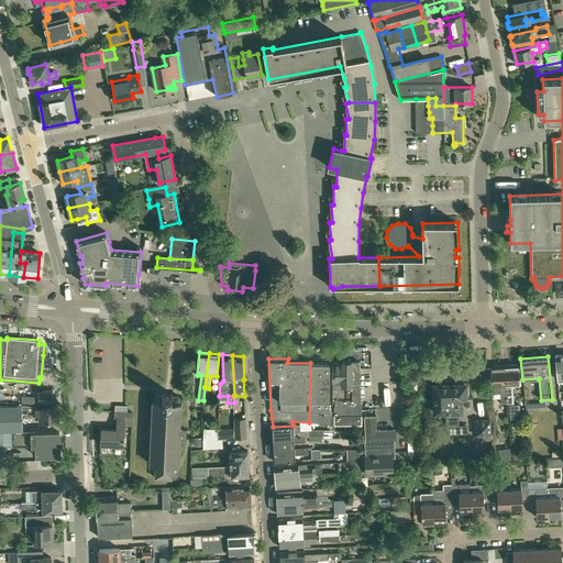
[(330,363),(310,363),(309,422),(331,424),(331,410),(330,410),(330,363)]
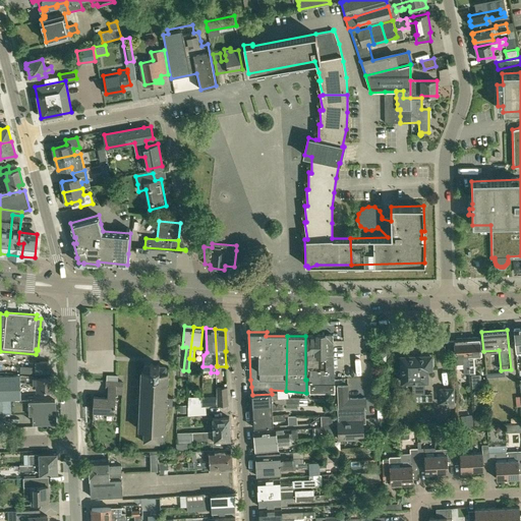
[(316,336),(308,336),(308,373),(309,372),(309,380),(306,380),(306,393),(335,396),(336,385),(333,336),(316,336)]
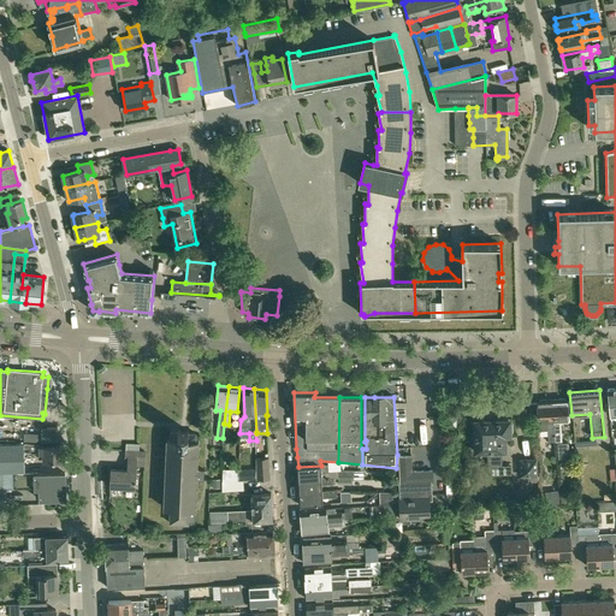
[(557,401),(552,401),(555,442),(562,440),(561,421),(569,420),(567,401),(566,401),(566,398),(557,400),(557,401)]
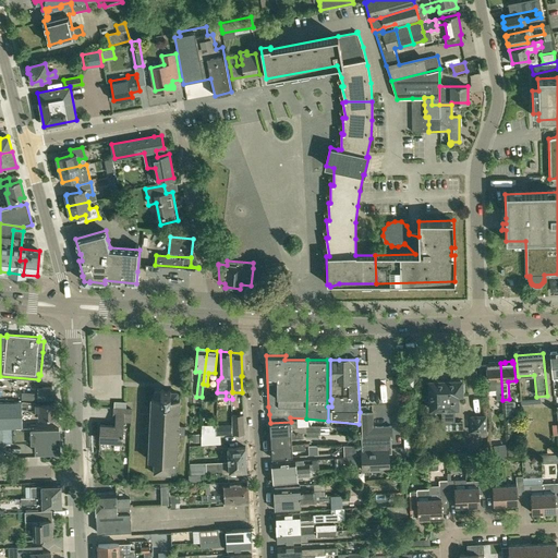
[(502,400),(500,363),(496,364),(496,362),(487,362),(488,364),(486,364),(486,365),(480,366),(481,379),(488,379),(489,390),(496,390),(497,400),(502,400)]
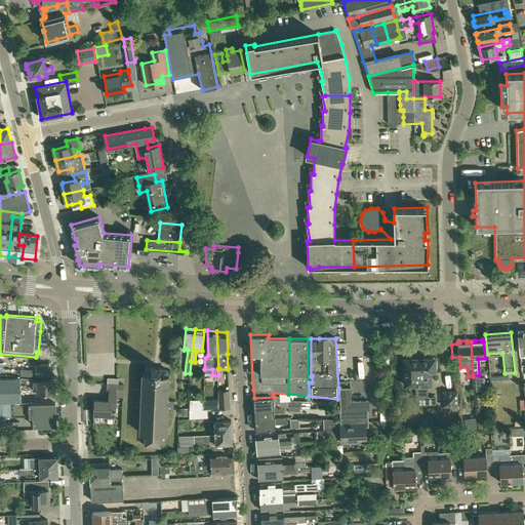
[(435,358),(434,358),(434,355),(422,355),(422,358),(404,358),(405,385),(415,385),(416,398),(428,397),(428,385),(432,384),(432,371),(435,371),(435,368),(437,368),(437,361),(435,361),(435,358)]
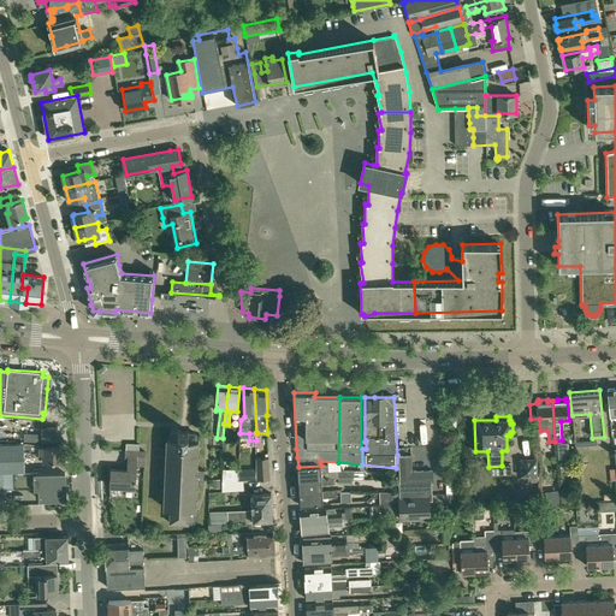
[(58,442),(58,427),(42,428),(42,442),(58,442)]
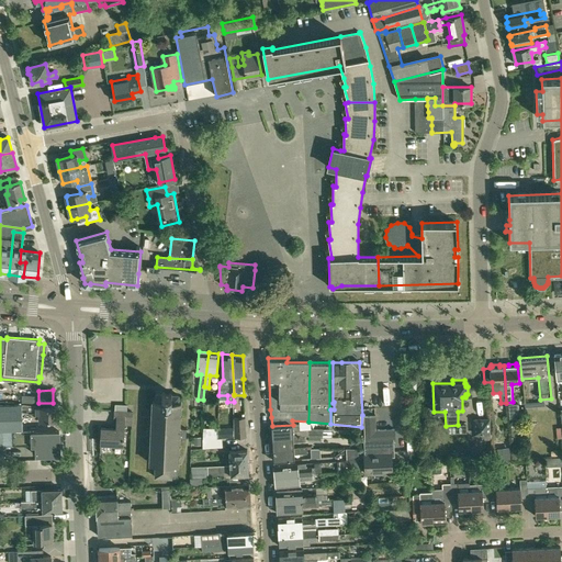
[(178,479),(178,464),(179,438),(186,438),(187,429),(180,428),(181,402),(179,402),(179,395),(172,395),(172,393),(163,393),(163,394),(155,394),(155,401),(153,401),(152,429),(147,429),(147,436),(150,436),(149,463),(155,464),(155,478),(178,479)]
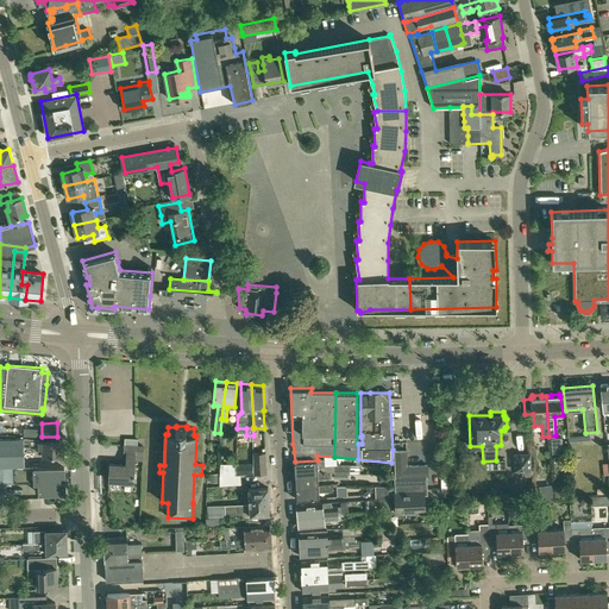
[(562,438),(551,438),(552,453),(563,452),(562,438)]
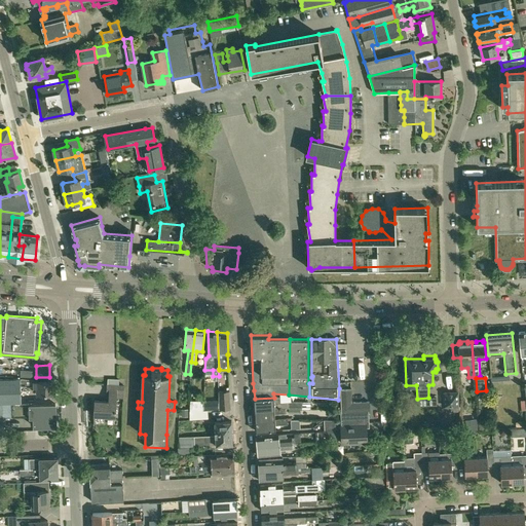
[(37,395),(55,393),(54,381),(34,382),(34,380),(22,379),(0,379),(0,404),(3,404),(11,404),(21,403),(22,403),(21,387),(24,387),(24,389),(30,389),(30,386),(35,386),(35,387),(37,386),(37,395)]
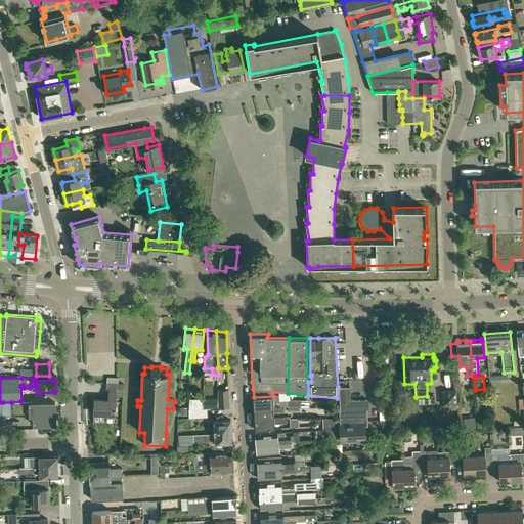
[(93,415),(115,415),(115,409),(116,409),(117,396),(123,396),(124,384),(118,384),(117,384),(106,384),(106,390),(108,390),(108,399),(94,399),(93,415)]
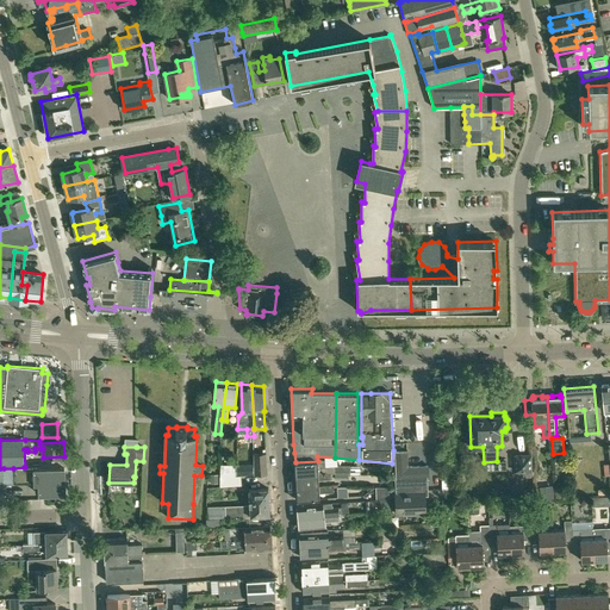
[(425,512),(424,496),(428,495),(427,478),(429,478),(428,466),(409,467),(408,452),(394,452),(396,479),(396,497),(397,515),(425,512)]
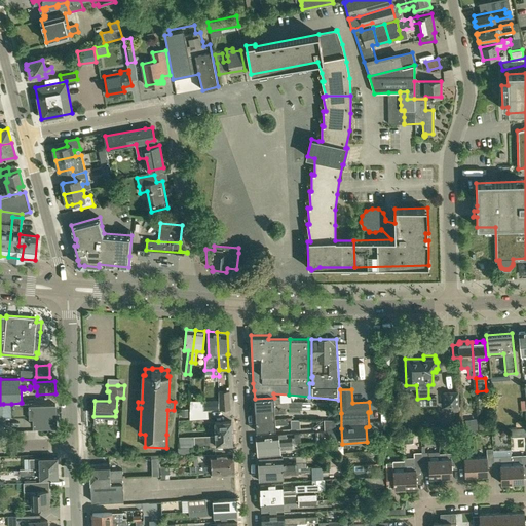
[(219,410),(231,409),(230,390),(218,391),(218,401),(219,410)]
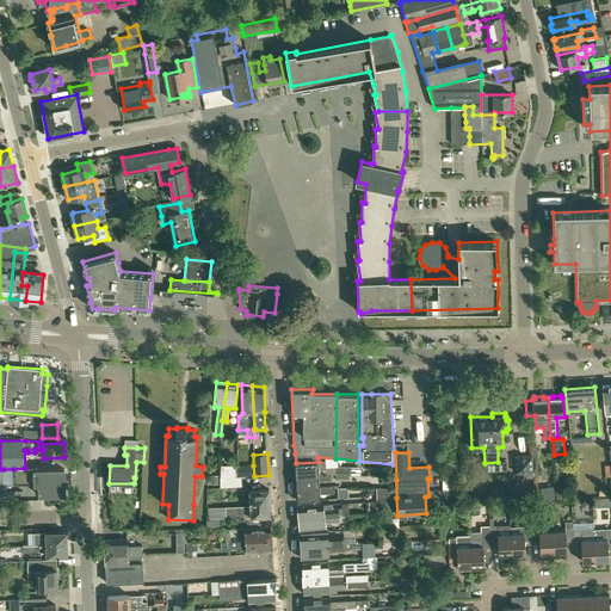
[(516,456),(516,471),(532,471),(531,456),(516,456)]
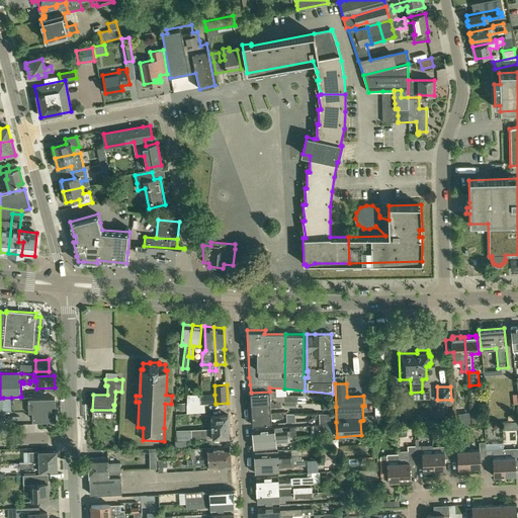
[(270,392),(251,393),(251,404),(282,402),(297,402),(297,396),(284,396),(281,396),(276,396),(276,391),(270,392)]
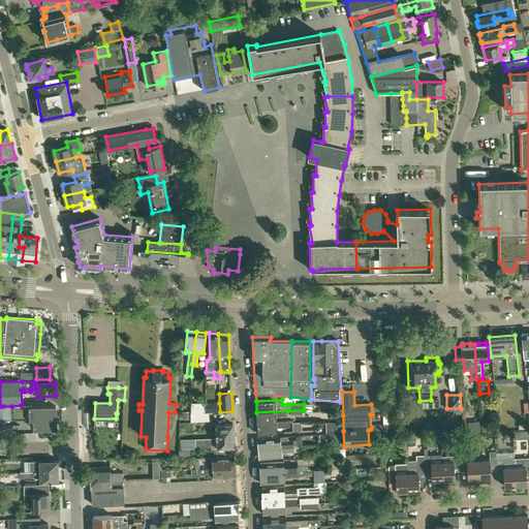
[(205,413),(205,403),(191,403),(190,413),(191,423),(210,422),(209,412),(205,413)]
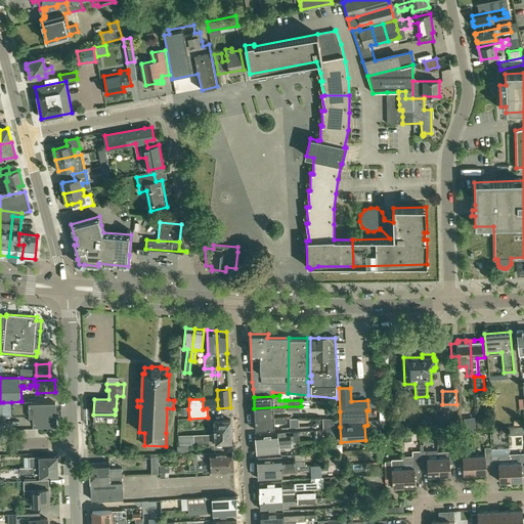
[(203,409),(207,408),(218,408),(217,399),(203,399),(203,409)]
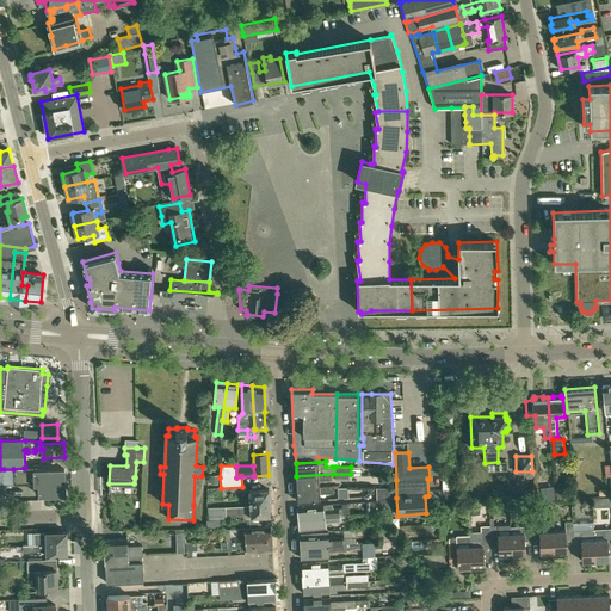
[(24,471),(24,468),(13,469),(14,485),(34,483),(34,486),(38,486),(38,495),(66,494),(65,469),(24,471)]
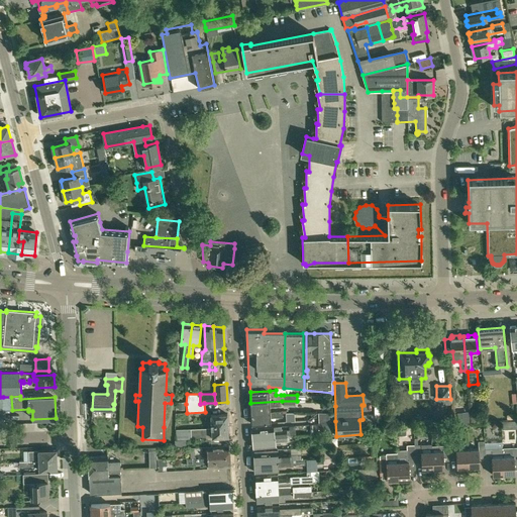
[(250,403),(251,413),(271,412),(270,407),(282,406),(282,401),(250,403)]
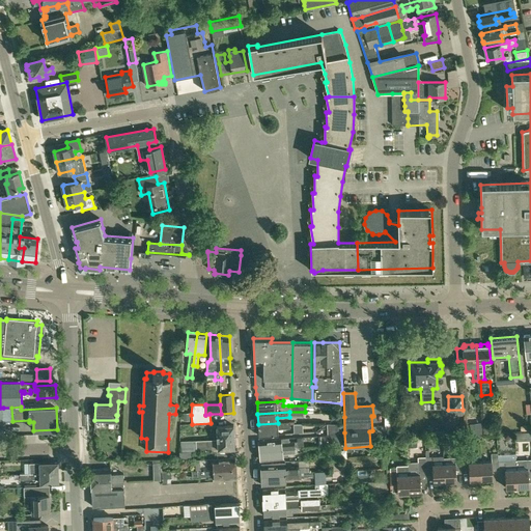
[(289,422),(278,423),(258,424),(259,436),(279,435),(278,429),(289,428),(289,422)]
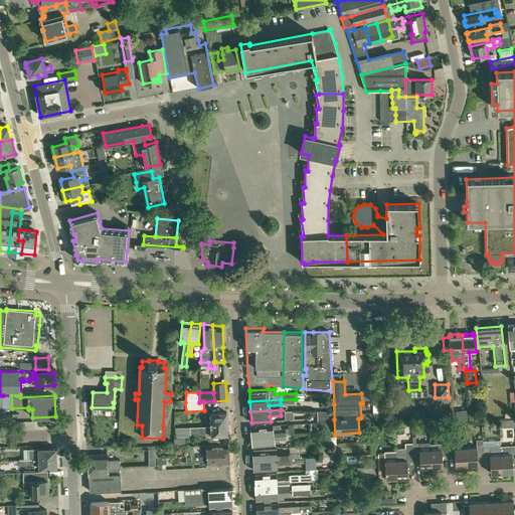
[(468,420),(466,409),(455,411),(457,421),(468,420)]
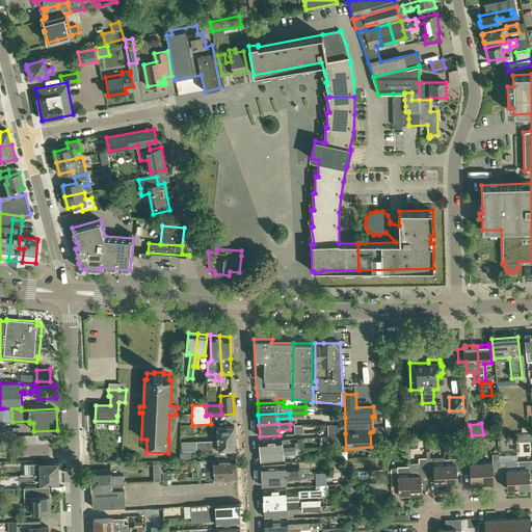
[(292,433),(301,433),(301,424),(292,424),(292,433)]
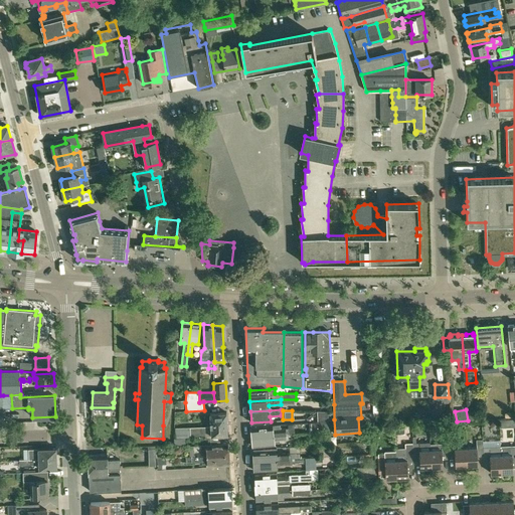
[(318,421),(329,420),(329,411),(317,411),(318,421)]
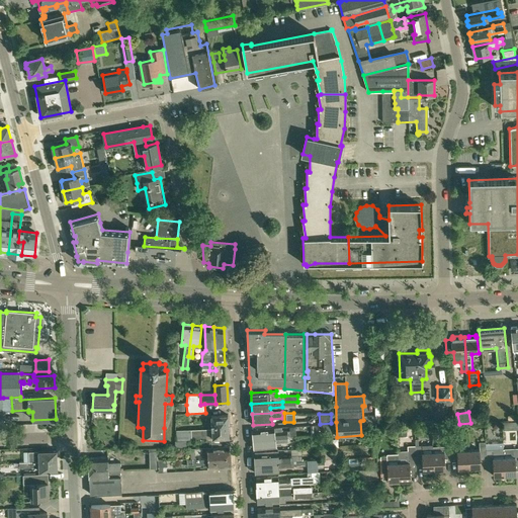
[(212,427),(212,429),(212,439),(221,438),(230,438),(228,415),(211,416),(212,424),(209,425),(209,427),(212,427)]
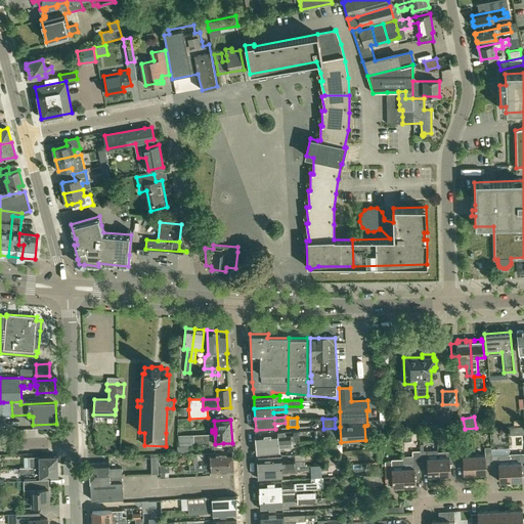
[(493,420),(483,421),(483,429),(493,428),(493,420)]
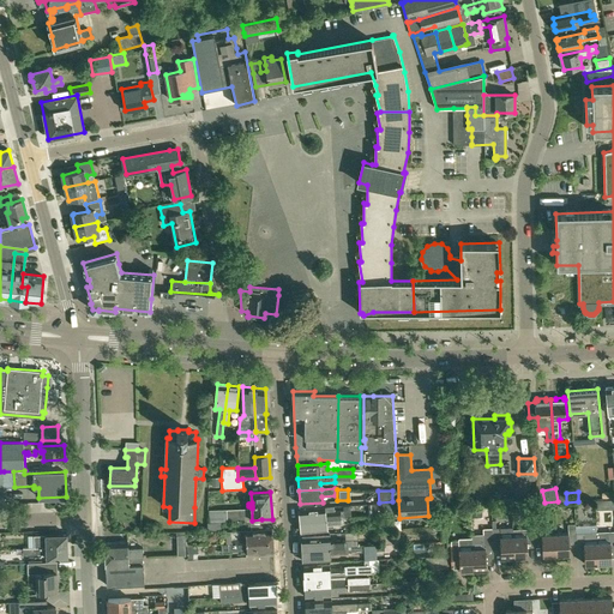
[(392,501),(379,503),(379,515),(392,515),(392,501)]
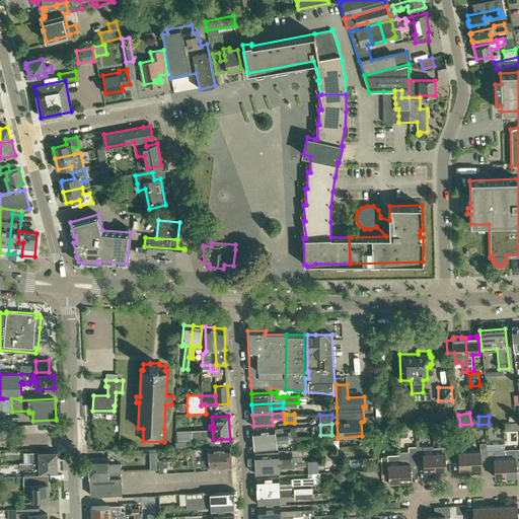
[(253,431),(253,441),(291,437),(291,434),(289,434),(289,432),(283,433),(282,429),(253,431)]
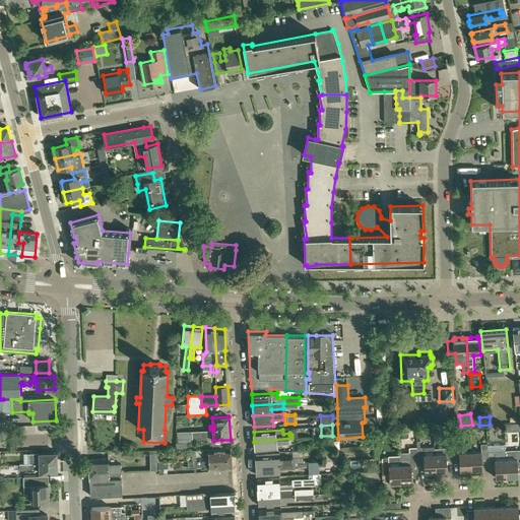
[(297,438),(291,438),(254,442),(255,451),(277,449),(277,445),(298,443),(297,438)]
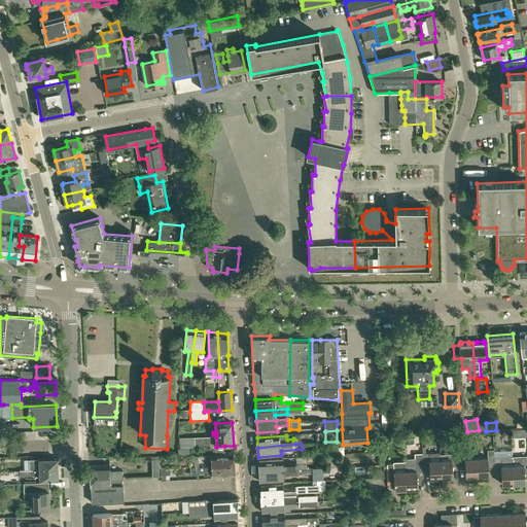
[(478,477),(477,458),(465,459),(464,451),(463,451),(458,451),(458,454),(458,459),(459,466),(465,466),(465,477),(478,477)]
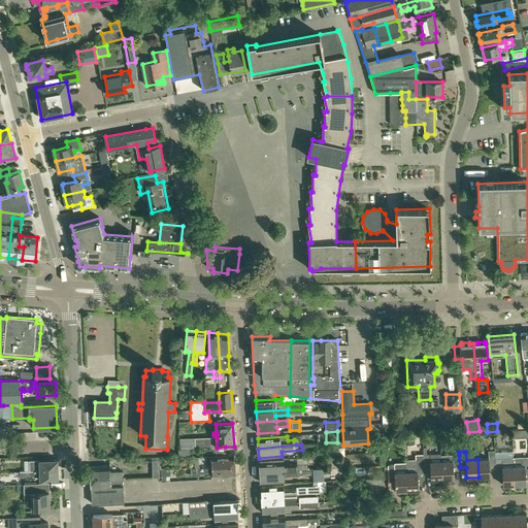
[(431,480),(442,479),(441,461),(430,461),(430,454),(426,454),(423,454),(424,469),(430,468),(431,480)]
